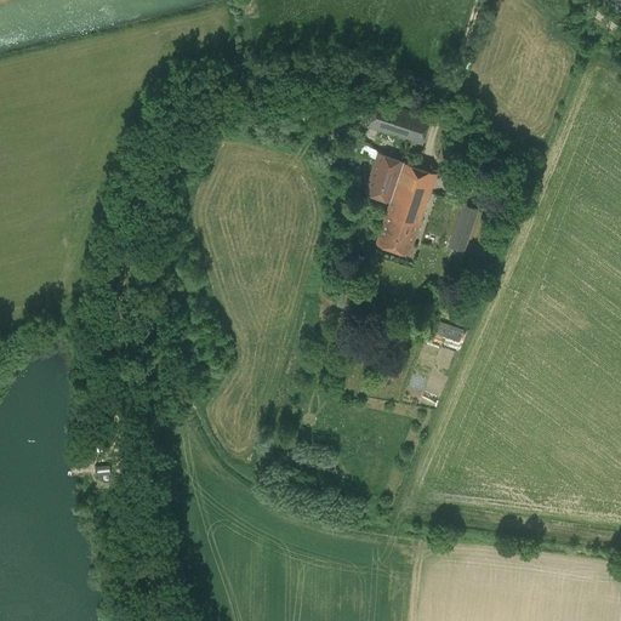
[(244,15),(255,15),(254,0),(252,0),(244,0),(244,15)]
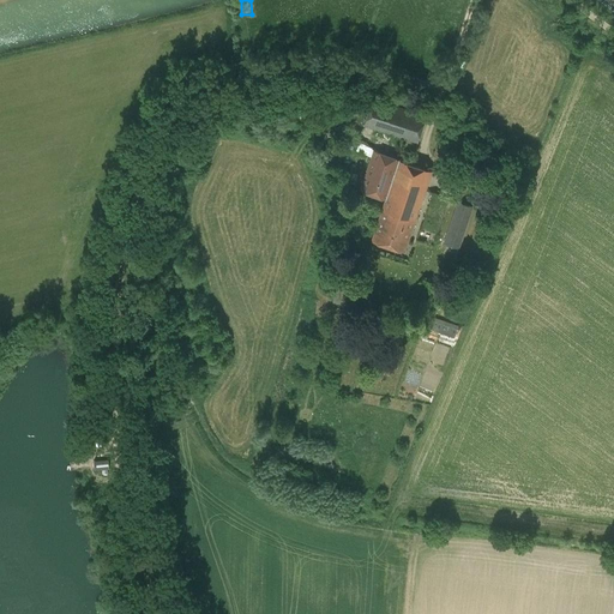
[(373,100),(365,125),(417,143),(426,118),(373,100)]
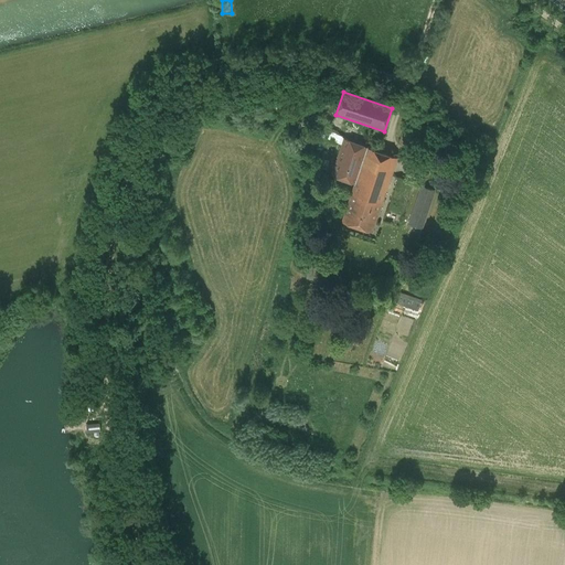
[(332,176),(354,183),(368,146),(344,139),(332,176)]
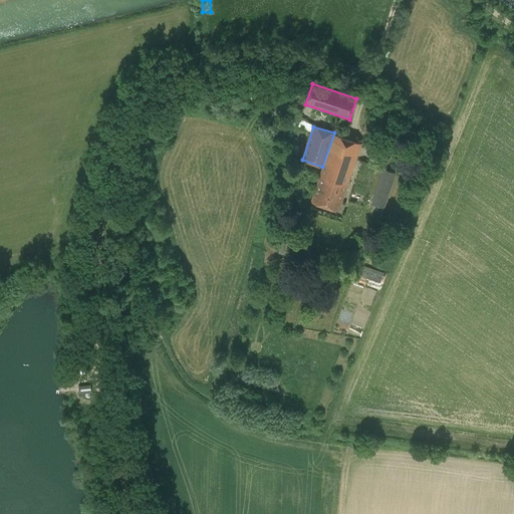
[(338,211),(361,143),(334,133),(322,167),(311,201),(338,211)]
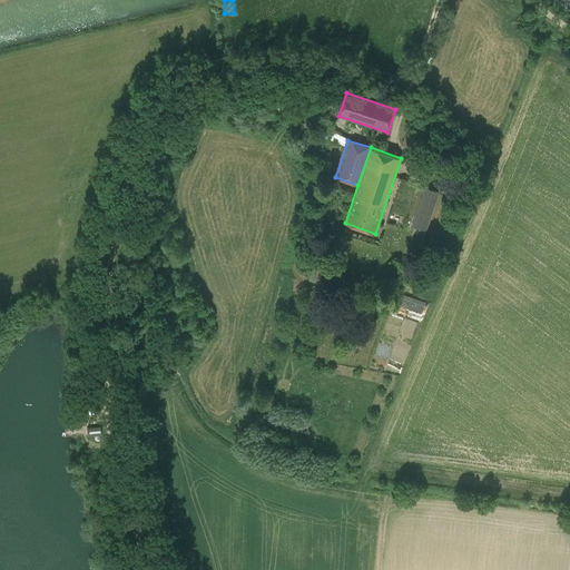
[(413,226),(425,231),(439,192),(425,187),(413,226)]
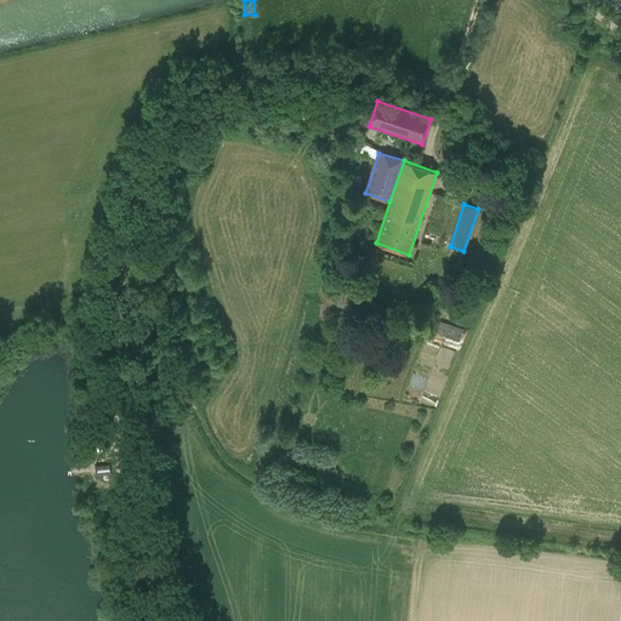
[(437,332),(460,341),(463,329),(440,322),(437,332)]
